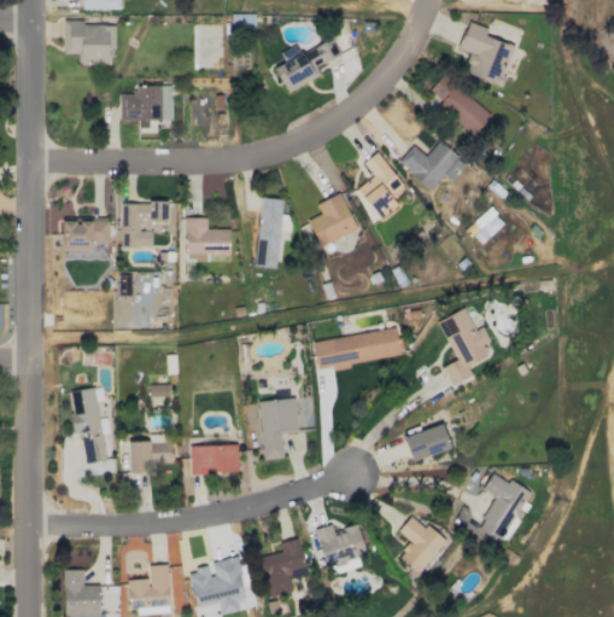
[(257,15),(233,15),(233,27),(257,27),(257,15)]
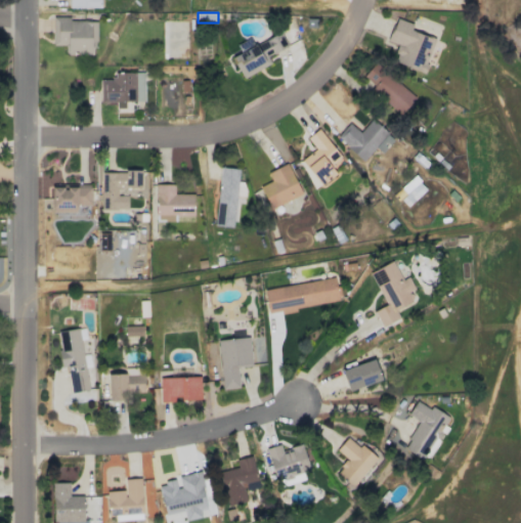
[(99,23),(73,22),(73,16),(55,16),(55,46),(69,46),(69,55),(94,56),(94,42),(99,42),(99,23)]
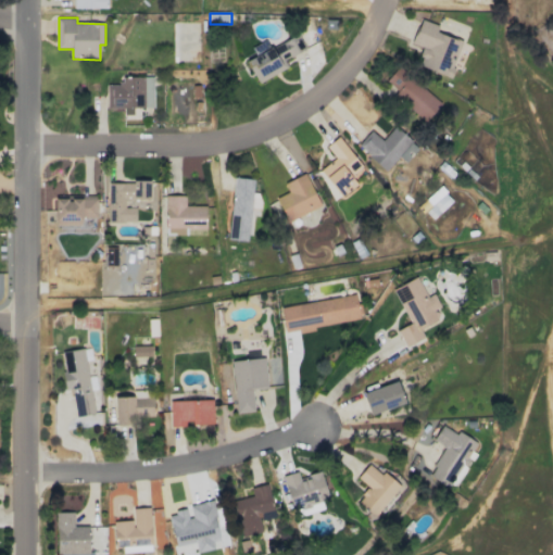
[(452,77),(463,41),(439,34),(441,26),(423,20),(415,45),(426,48),(419,66),(452,77)]
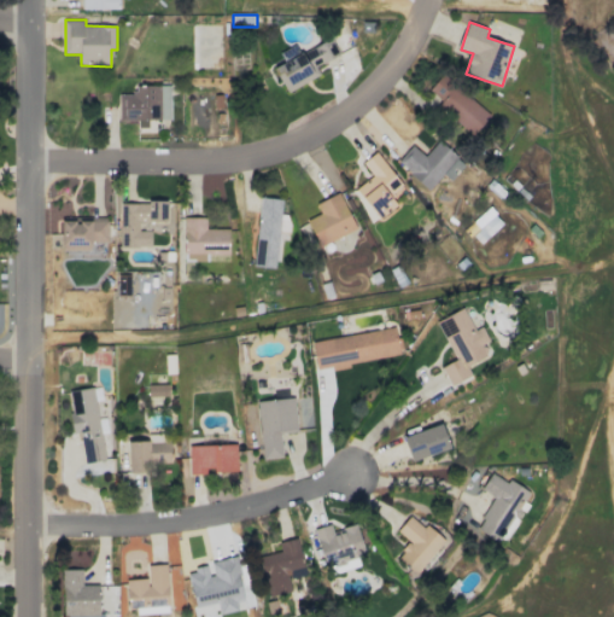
[(322,77),(317,68),(341,56),(334,40),(276,68),(288,93),(322,77)]
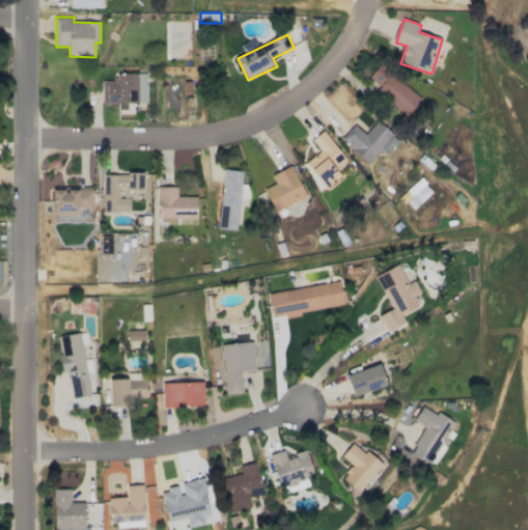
[(368,81),(409,116),(423,101),(383,64),(368,81)]
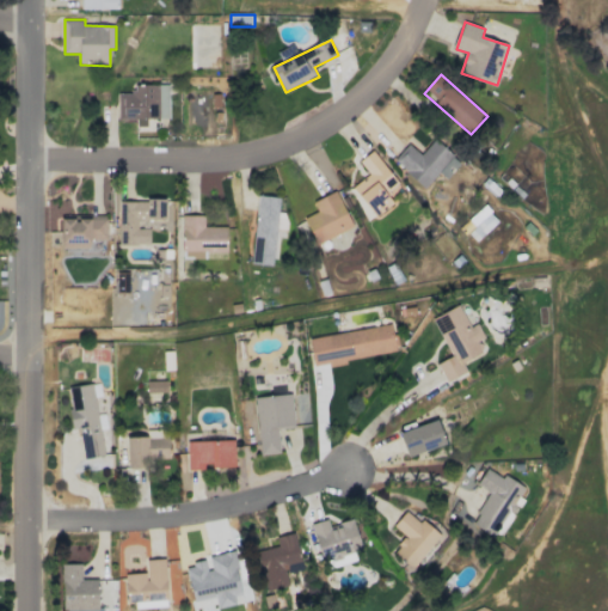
[(121,93),(121,121),(139,121),(139,128),(149,127),(149,120),(172,120),(171,85),(137,86),(137,93),(121,93)]
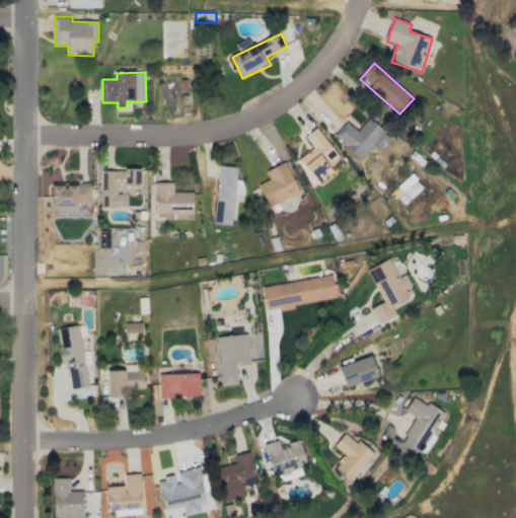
[(374,147),(381,152),(393,137),(370,119),(360,132),(348,122),(336,137),(364,160),(374,147)]
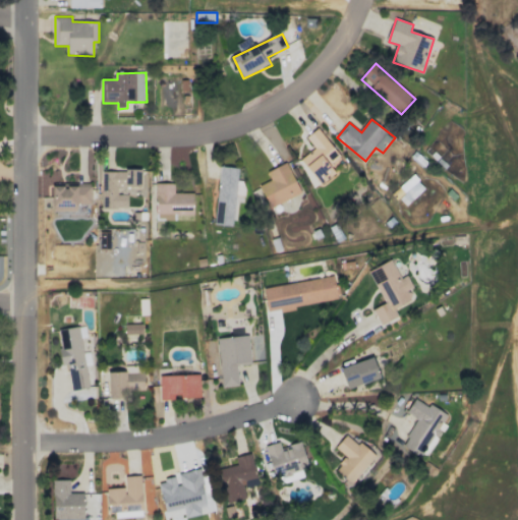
[(317,187),(337,174),(331,164),(340,159),(322,128),(308,136),(317,151),(300,160),(317,187)]
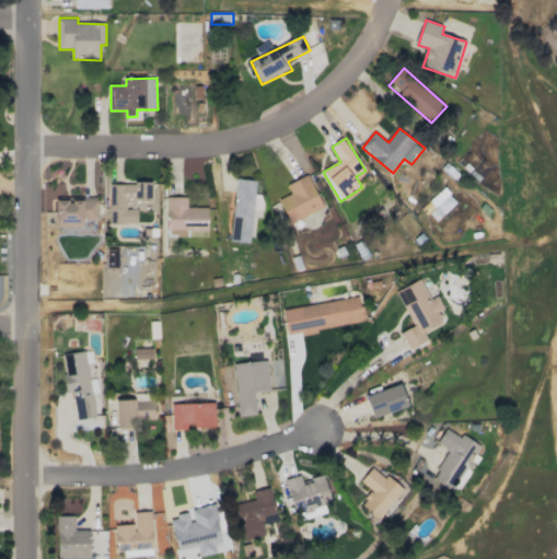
[(289,184),(293,195),(281,199),(290,223),(325,210),(312,175),(289,184)]
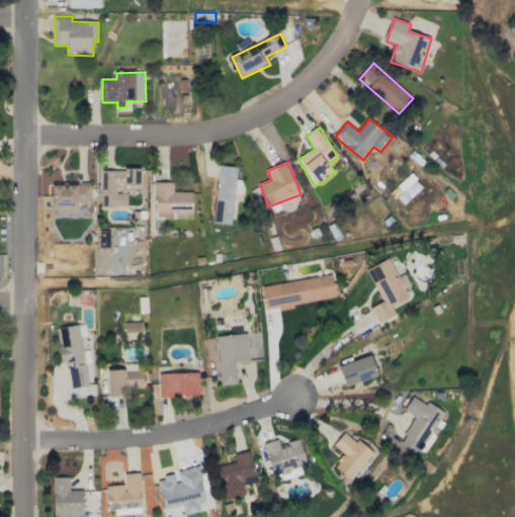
[(233,226),(239,168),(221,166),(215,224),(233,226)]
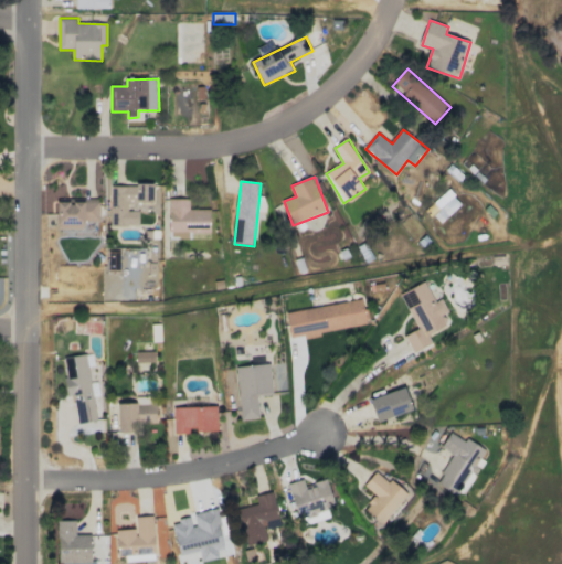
[(113,226),(140,227),(140,212),(160,212),(161,185),(113,185),(113,226)]
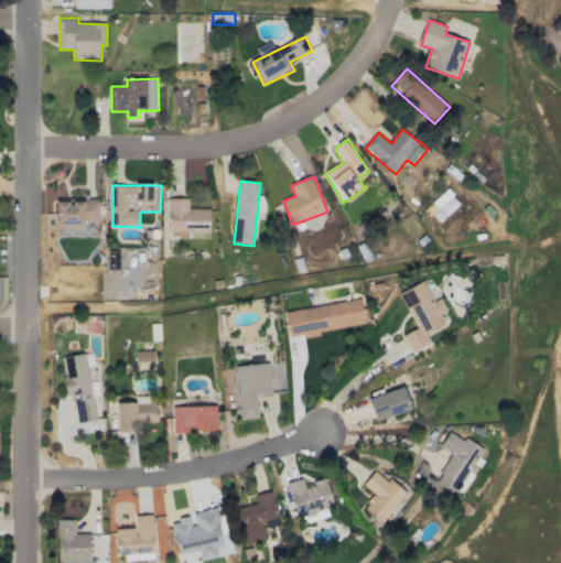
[(461,205),(454,197),(434,216),(442,223),(461,205)]
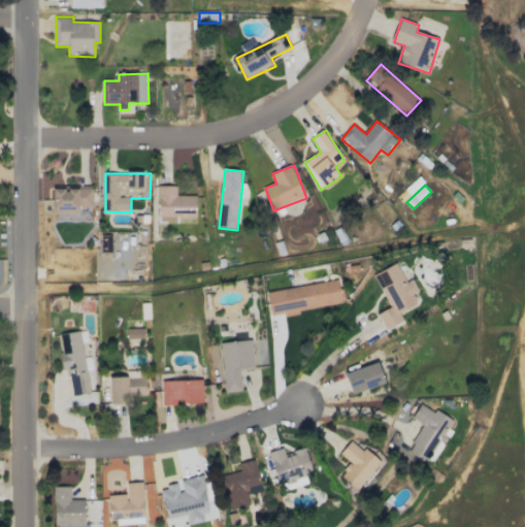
[(198,197),(178,196),(178,187),(160,187),(160,224),(198,224),(198,197)]
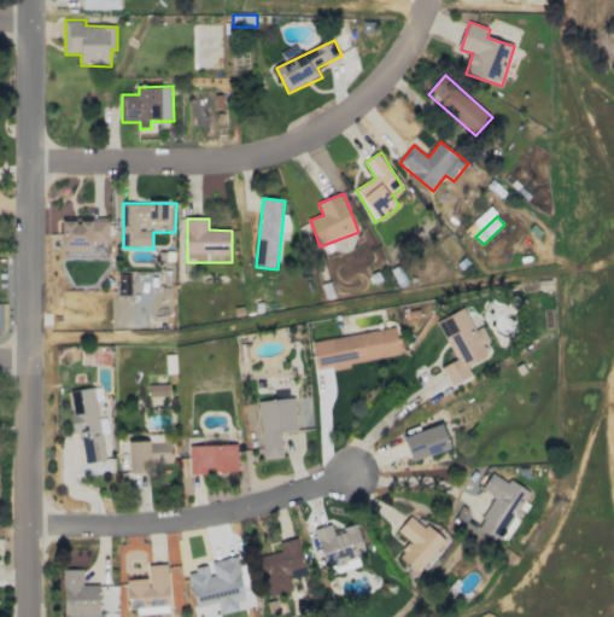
[(64,220),(64,251),(95,251),(95,243),(110,244),(111,221),(64,220)]
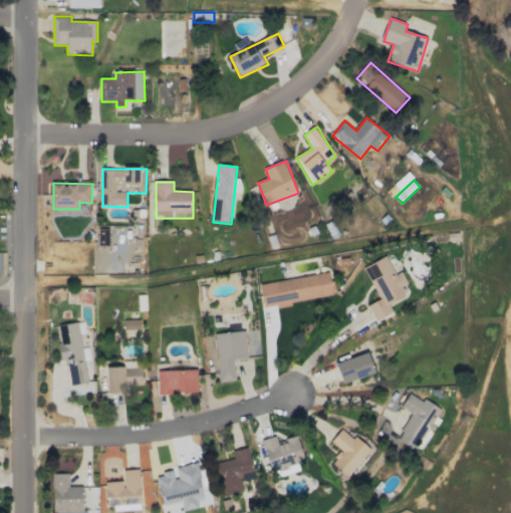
[(376,321),(395,313),(391,304),(408,297),(403,287),(409,285),(404,272),(397,275),(389,257),(366,267),(380,300),(369,305),(376,321)]
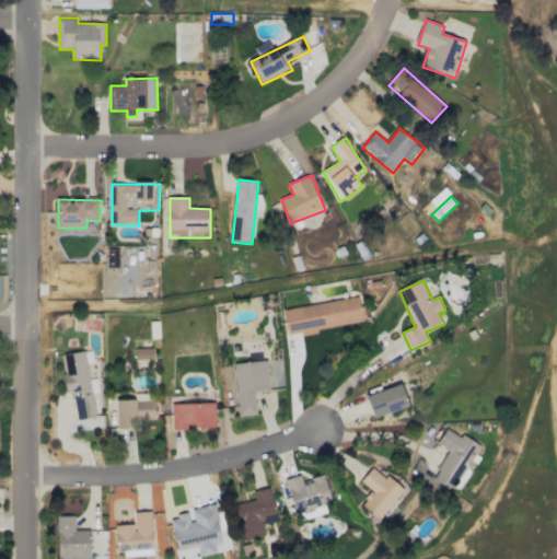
[(286,310),(290,335),(367,323),(362,298),(286,310)]
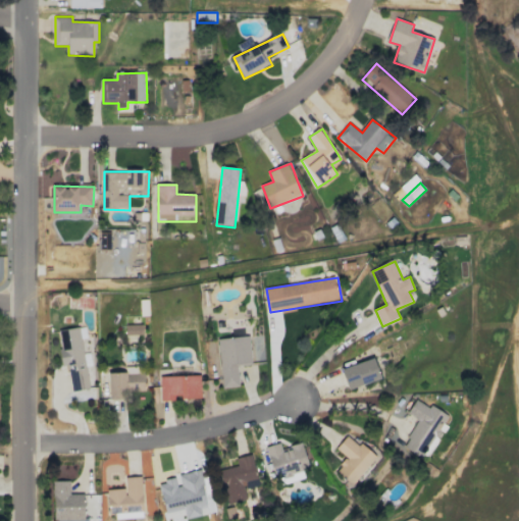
[(127,326),(127,335),(145,335),(145,325),(127,326)]
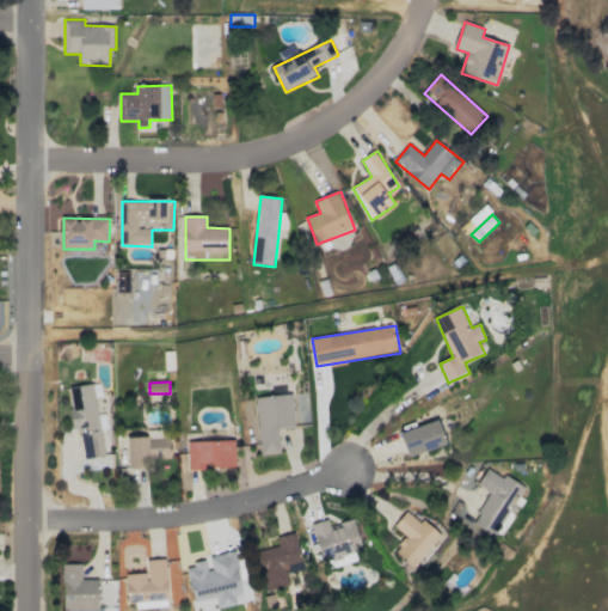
[(106,457),(104,429),(109,429),(108,415),(99,416),(96,385),(71,388),(77,431),(83,429),(86,459),(106,457)]
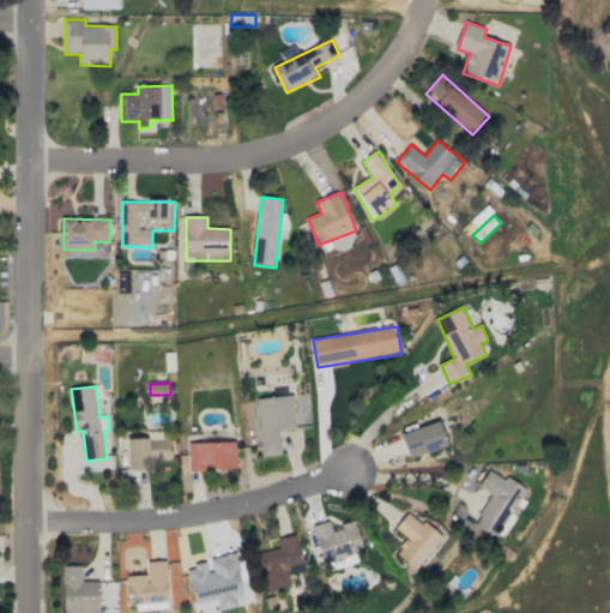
[(259,398),(261,457),(283,456),(282,431),(297,430),(296,397),(259,398)]
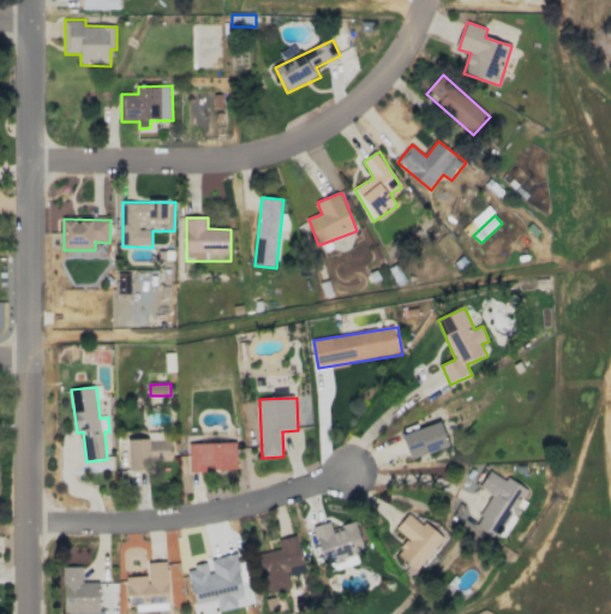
[(412,460),(450,447),(442,423),(403,436),(412,460)]
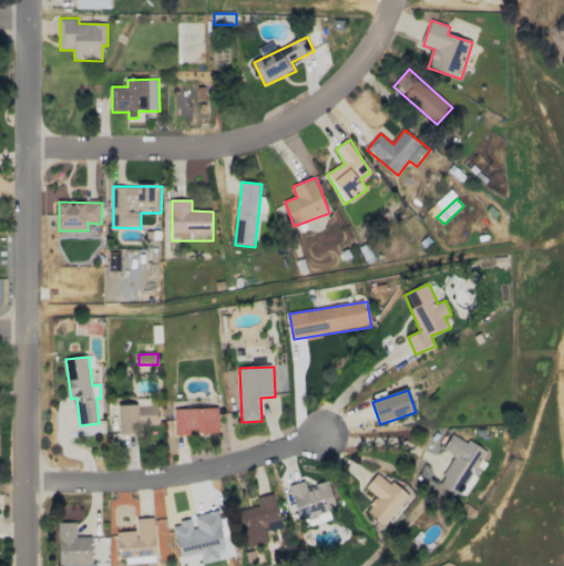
[(160,404),(120,407),(121,434),(137,433),(137,426),(160,426),(160,404)]
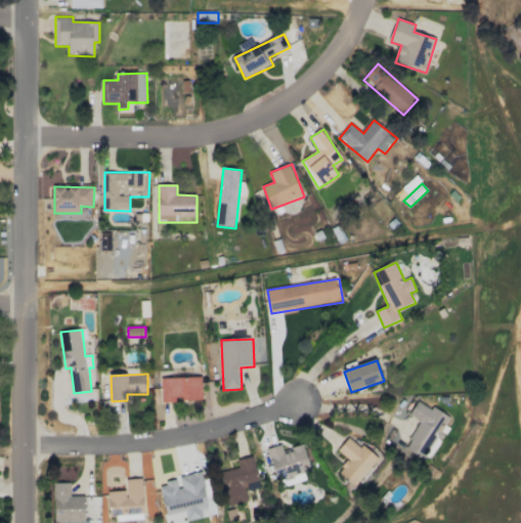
[(163,379),(163,403),(178,403),(178,400),(204,400),(203,378),(163,379)]
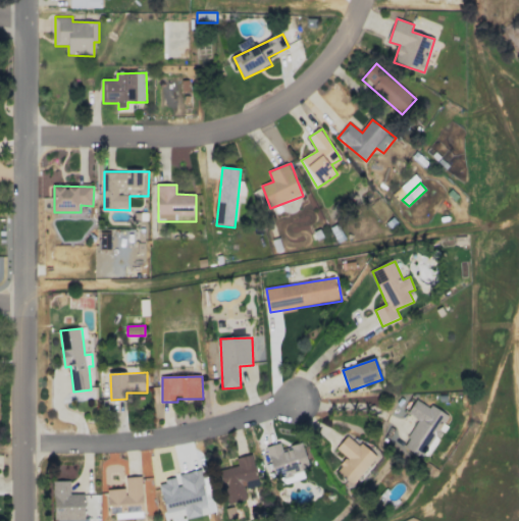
[(449,417),(418,399),(409,414),(420,421),(405,446),(424,458),(449,417)]
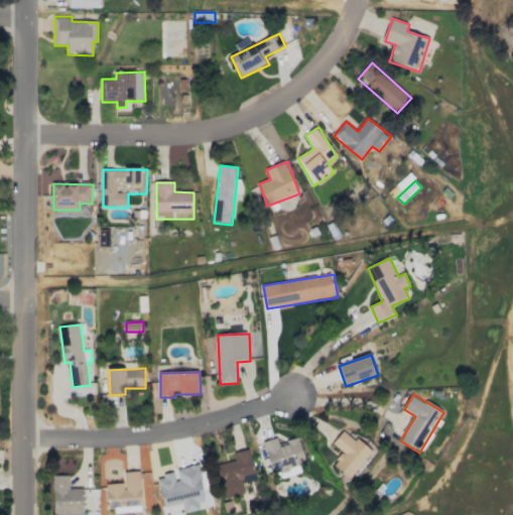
[(344,453),(334,467),(352,480),(373,451),(345,430),(334,444),(344,453)]
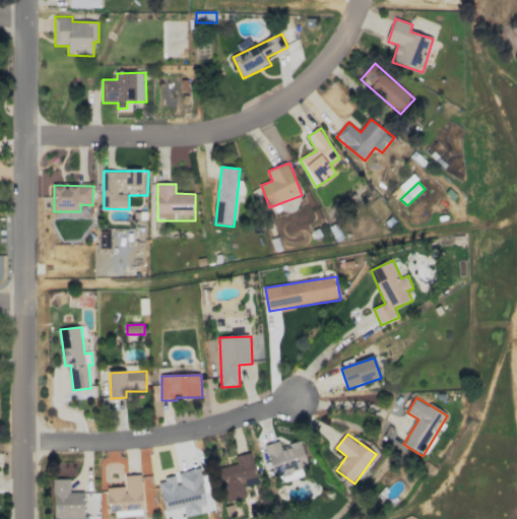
[(268,445),(276,478),(310,470),(303,442),(282,447),(280,442),(268,445)]
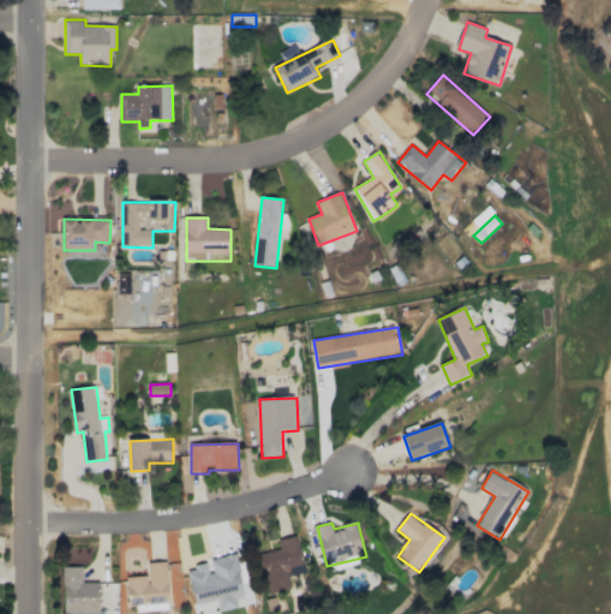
[(305,566),(299,536),(280,540),(282,550),(261,554),(269,595),(293,590),(289,568),(305,566)]
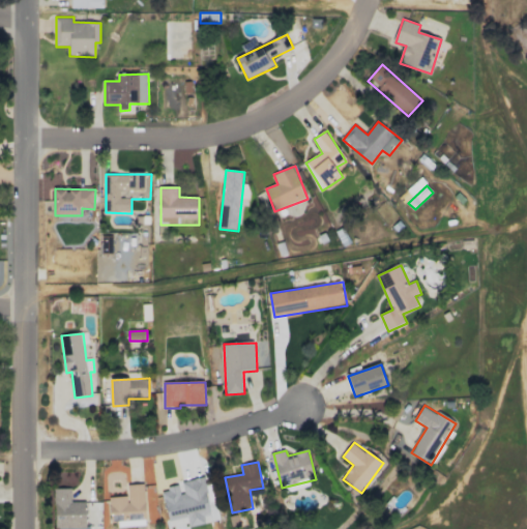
[(169,522),(188,519),(191,527),(213,523),(205,478),(181,482),(182,487),(164,490),(169,522)]
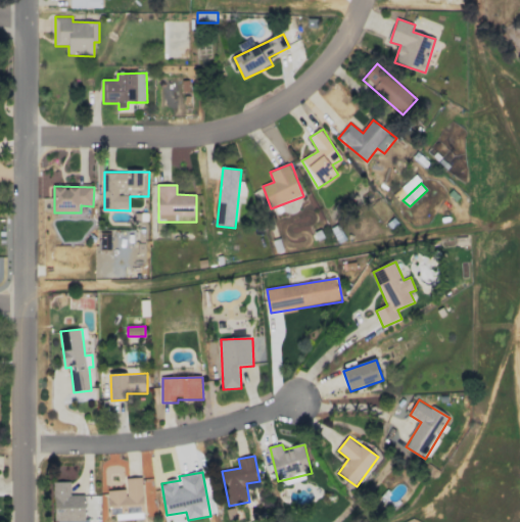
[(109,491),(110,515),(144,514),(143,478),(127,479),(128,490),(109,491)]
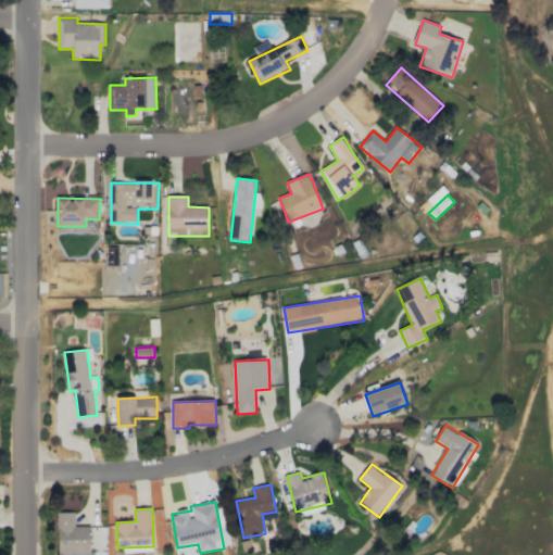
[(91,554),(91,527),(76,527),(76,513),(59,513),(59,554),(91,554)]
